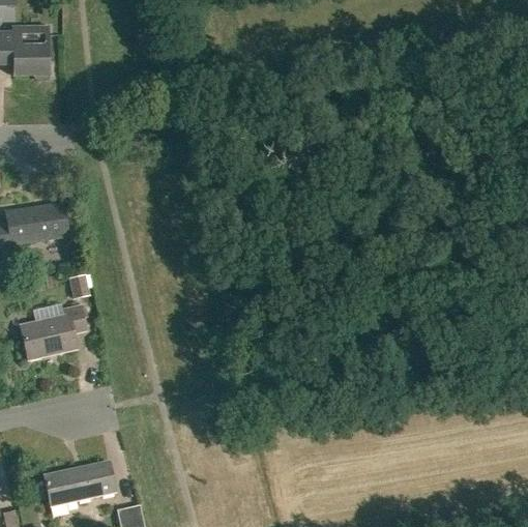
[(0,63),(15,63),(15,75),(36,75),(36,77),(38,79),(48,79),(50,77),(49,26),(13,27),(13,34),(0,33),(0,63)]
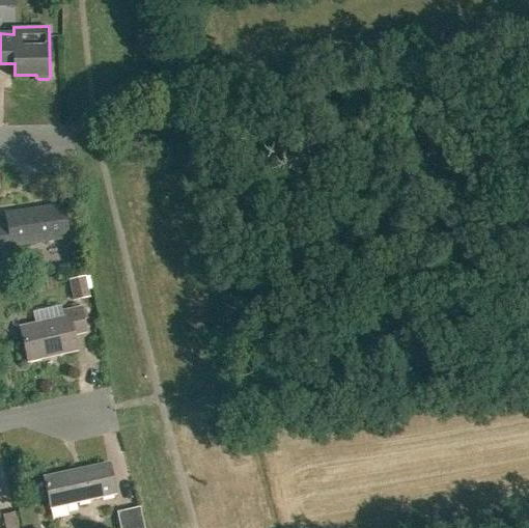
[(0,223),(0,250),(14,248),(12,243),(68,234),(64,203),(7,212),(8,222),(0,223)]
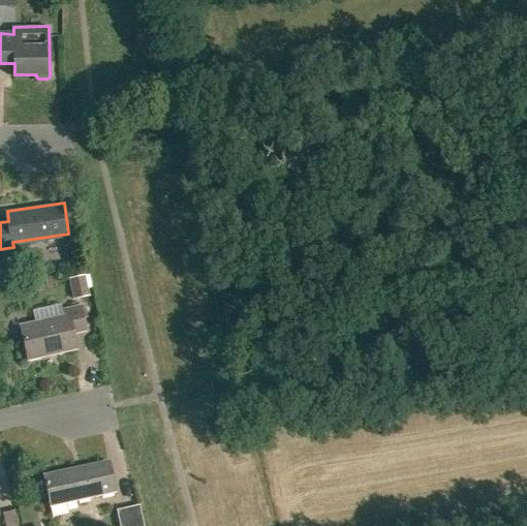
[(88,271),(70,275),(75,298),(93,295),(88,271)]
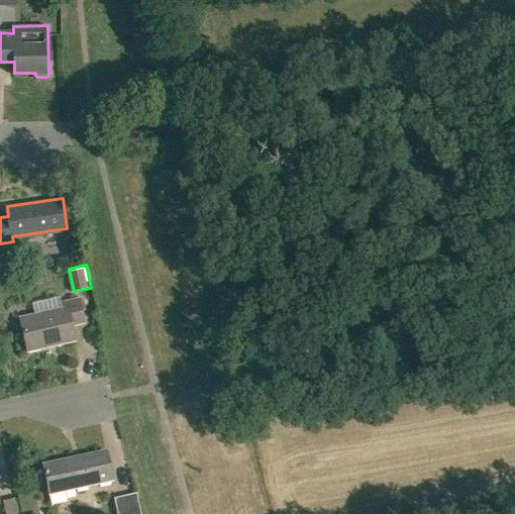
[(63,300),(65,306),(20,316),(27,349),(76,338),(73,323),(85,321),(80,297),(63,300)]
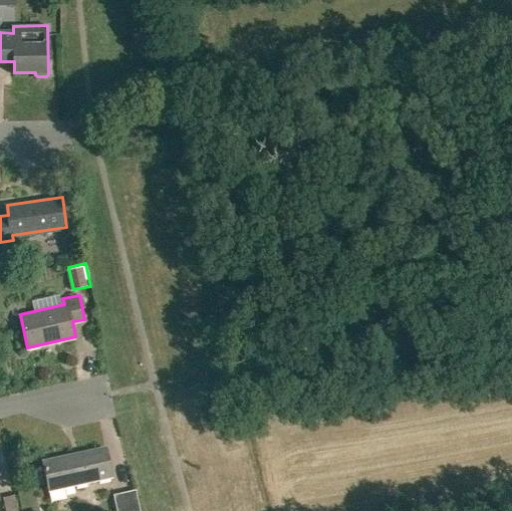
[(106,446),(43,460),(50,490),(112,476),(106,446)]
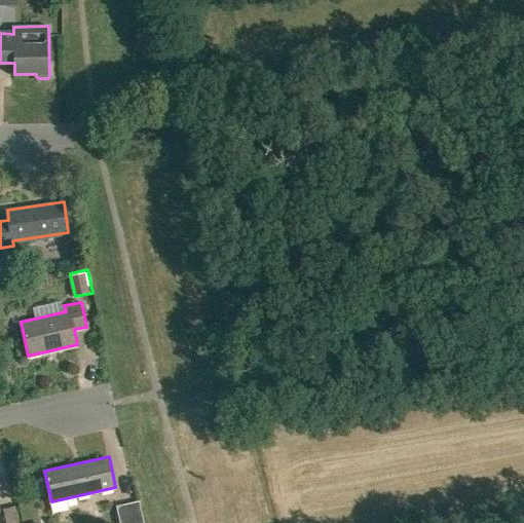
[(121,522),(144,522),(139,500),(117,506),(121,522)]
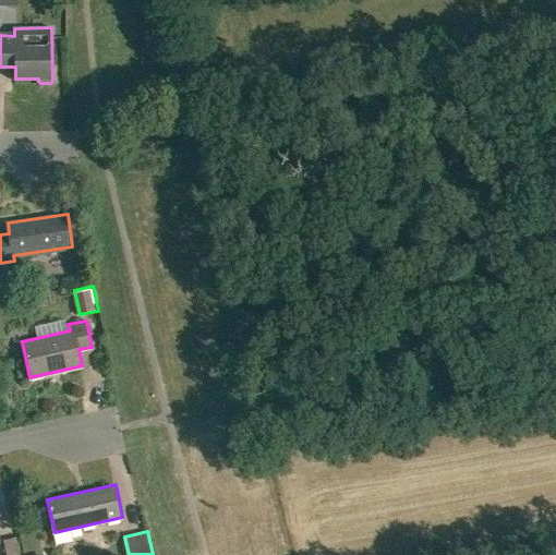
[(21,554),(16,535),(3,539),(7,554),(21,554)]
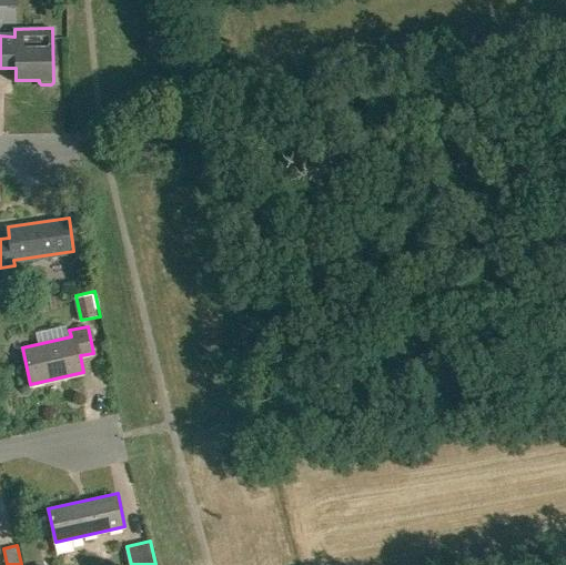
All buildings are outlined.
